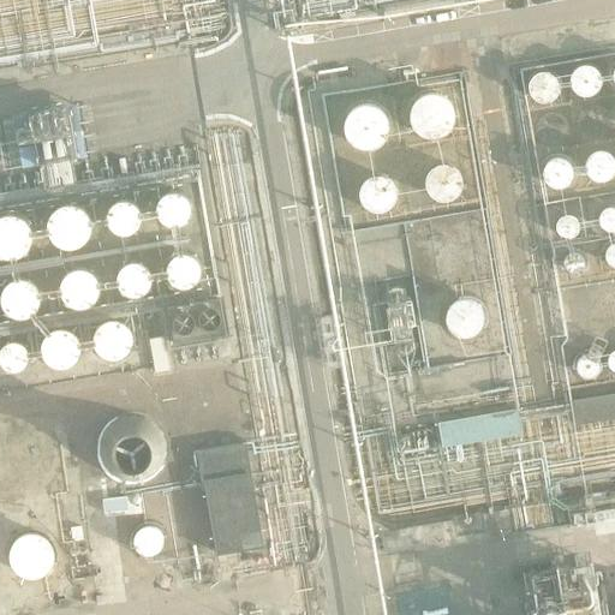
[(571,83),(593,91),(602,71),(578,63),(571,83)]
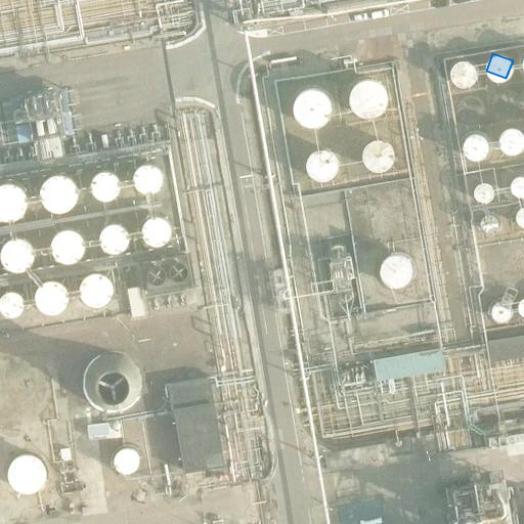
[(449,75),(468,87),(479,71),(461,58),(449,75)]
